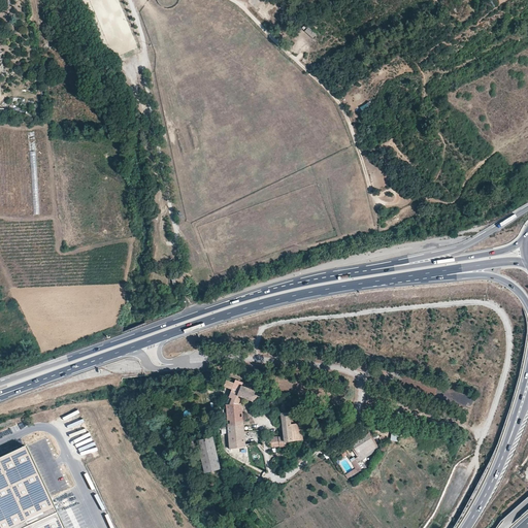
[(308,28),(305,31),(314,38),(317,34),(308,28)]
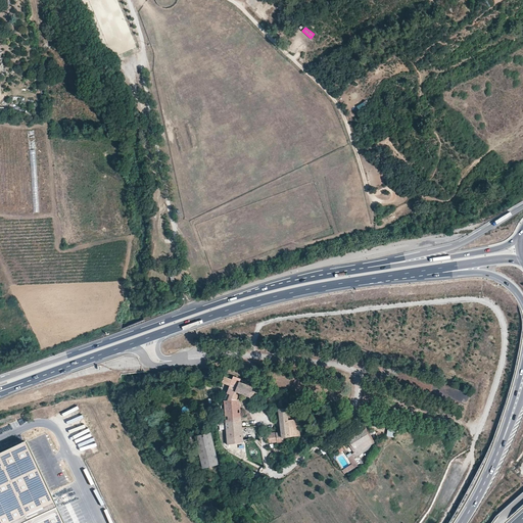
[(225,400),(240,399),(241,393),(236,391),(239,381),(240,379),(233,377),(232,379),(225,376),(222,383),(230,386),(225,400)]
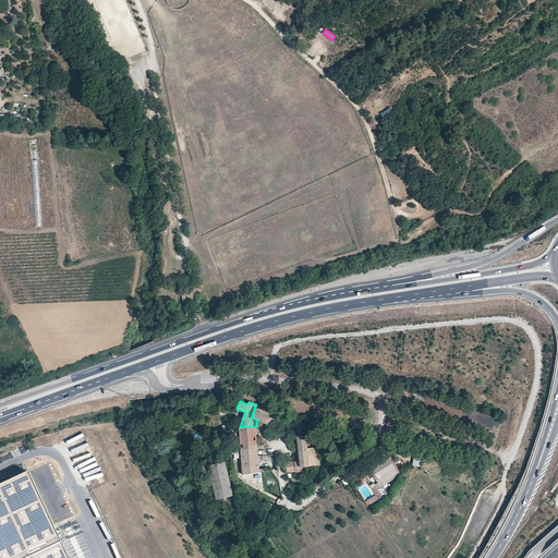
[(266,411),(255,407),(252,417),(257,420),(266,424),(268,424),(269,424),(271,423),(274,421),(274,419),(274,416),(274,415),(273,414),(266,411)]
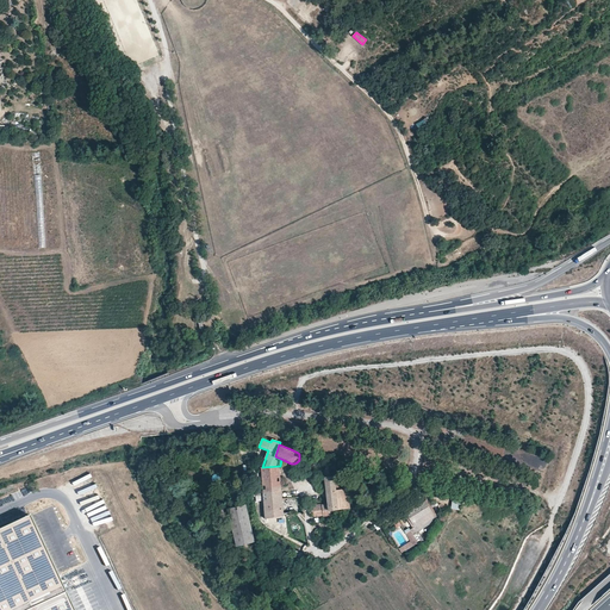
[(323,465),(327,490),(336,489),(336,486),(334,464),(323,465)]
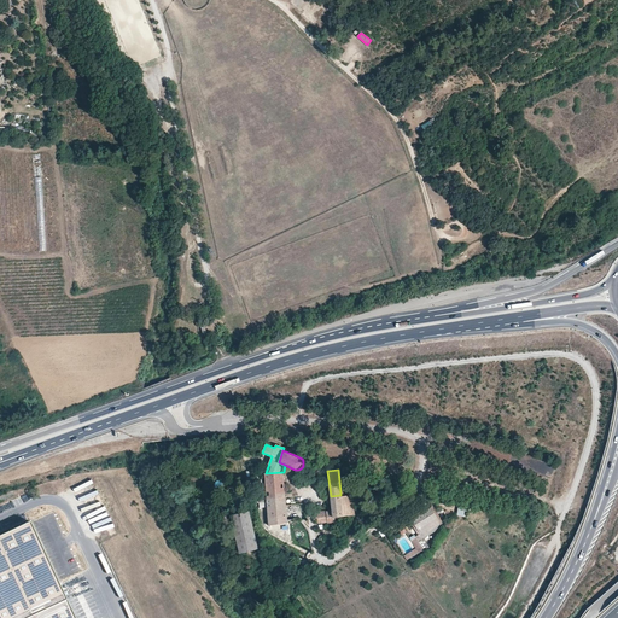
[(268,506),(286,505),(284,472),(266,473),(267,497),(268,506)]
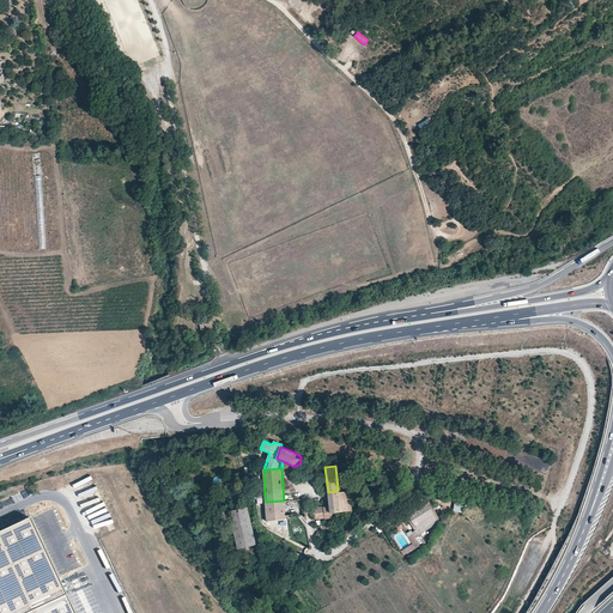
[(338,491),(328,492),(329,505),(311,508),(313,514),(317,514),(319,519),(333,517),(332,513),(352,510),(350,491),(338,491)]
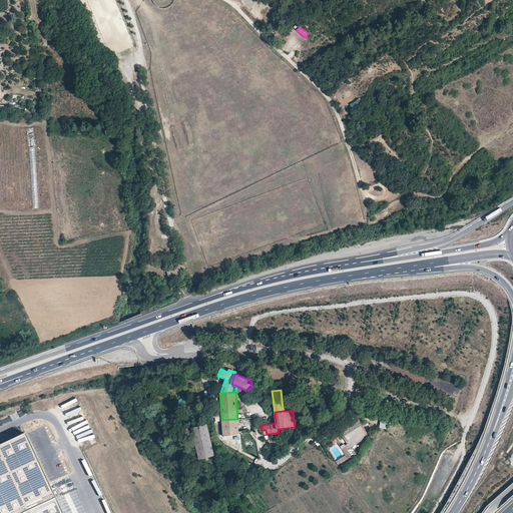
[(251,418),(237,419),(222,420),(223,435),(239,434),(238,426),(252,424),(251,418)]
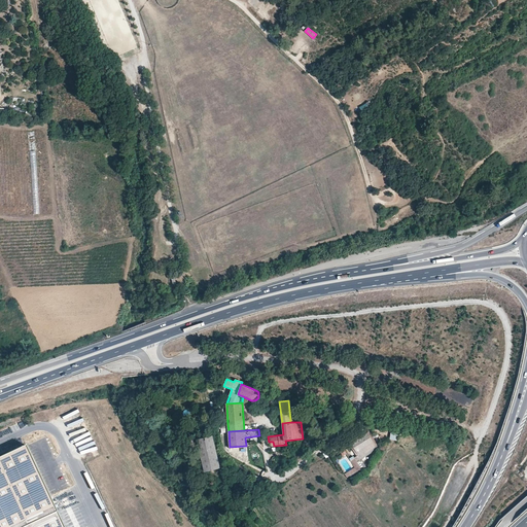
[(373,443),(367,433),(351,443),(356,452),(373,443)]
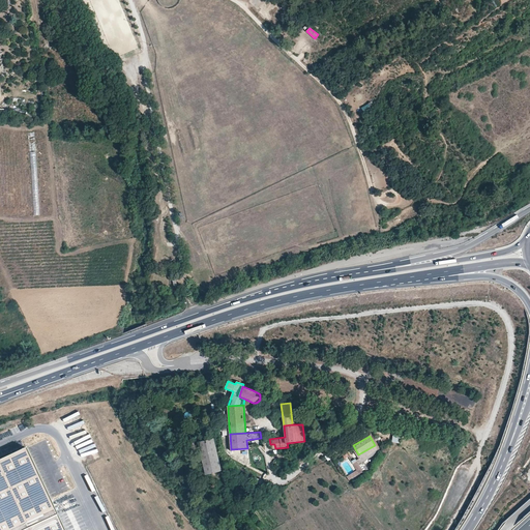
[(206,474),(222,470),(213,438),(198,442),(206,474)]
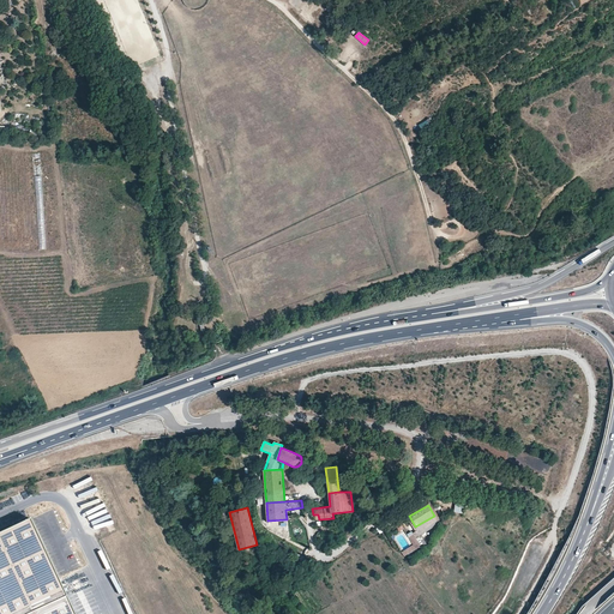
[(72,613),(26,516),(0,528),(0,613),(72,613)]
